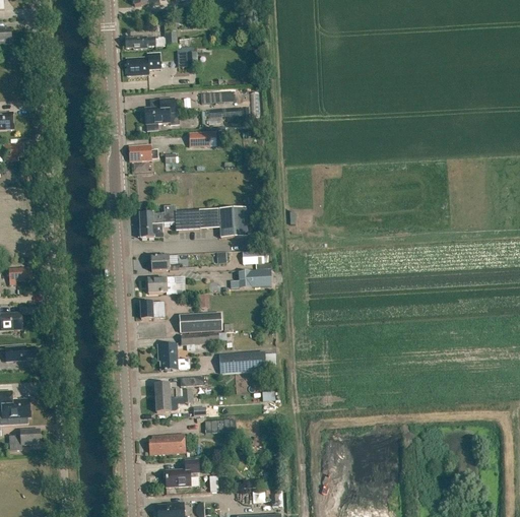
[(0,43),(11,43),(10,27),(0,27),(0,43)]
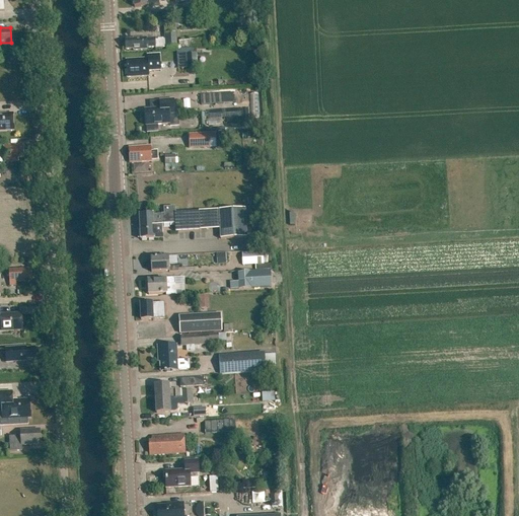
[(165,38),(155,38),(155,37),(146,38),(146,35),(135,35),(135,38),(125,38),(126,47),(133,47),(133,48),(147,47),(147,45),(155,45),(165,45),(166,49),(179,48),(179,47),(205,45),(204,37),(189,38),(189,39),(178,40),(179,44),(177,44),(176,30),(164,31),(165,38)]
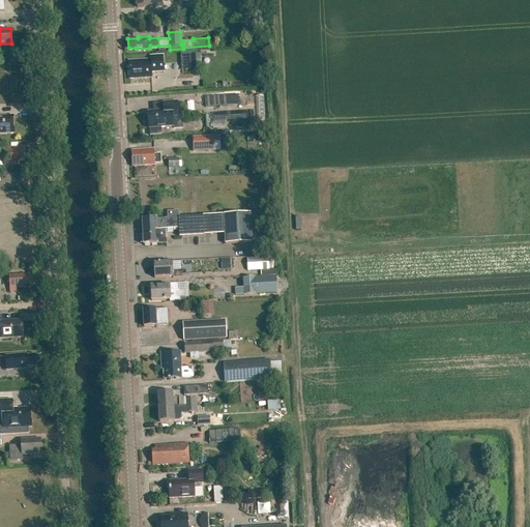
[(179,53),(180,68),(201,66),(201,52),(179,53)]
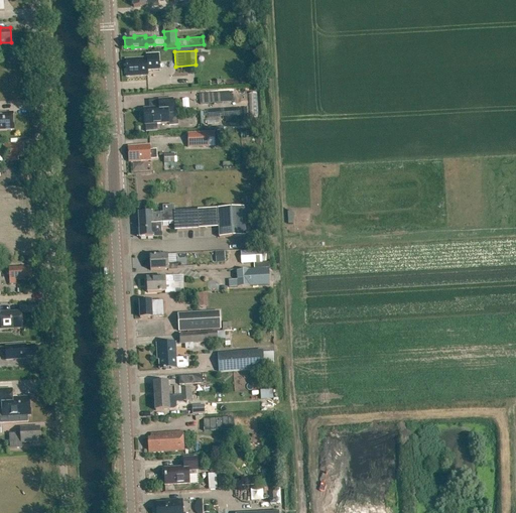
[(148,71),(147,69),(159,69),(159,51),(146,52),(146,55),(125,56),(126,75),(148,73),(148,71)]
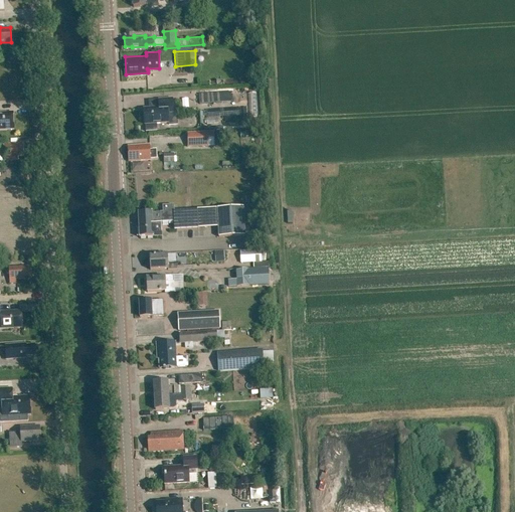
[(199,102),(220,101),(219,91),(199,92),(199,102)]
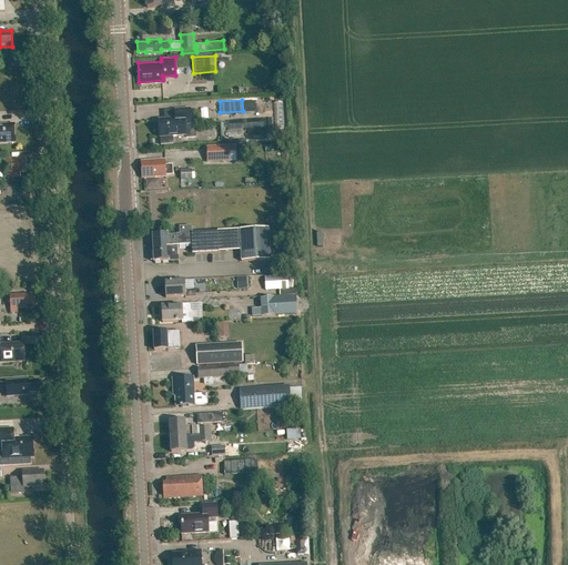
[(194,122),(191,122),(190,107),(174,108),(175,117),(158,118),(159,135),(160,135),(161,143),(173,142),(173,134),(185,133),(185,135),(195,134),(194,122)]
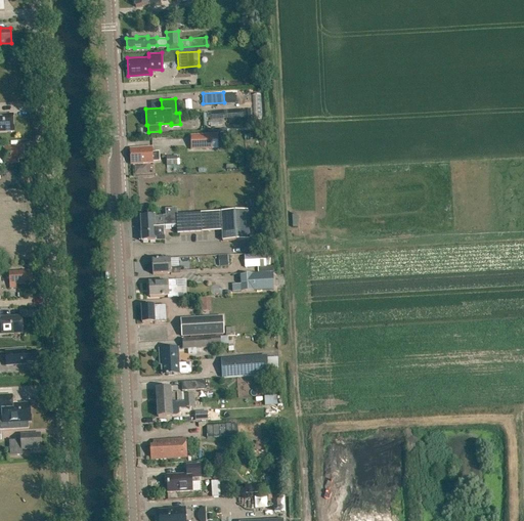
[(0,129),(13,129),(12,113),(0,113),(0,129)]
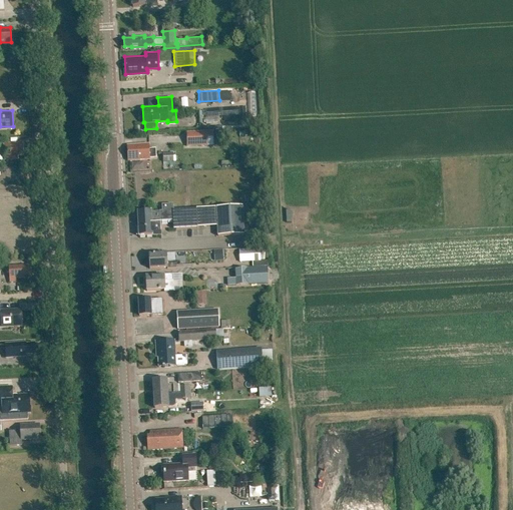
[(186,130),(187,145),(213,144),(213,130),(186,130)]
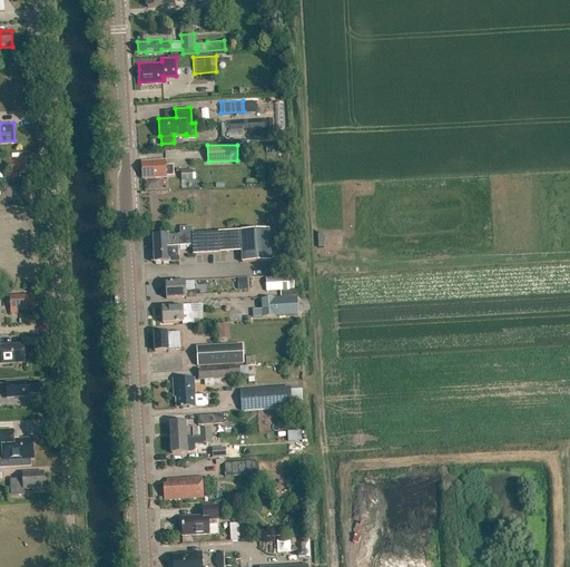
[(25,156),(3,157),(5,175),(20,174),(20,172),(26,170),(25,156)]
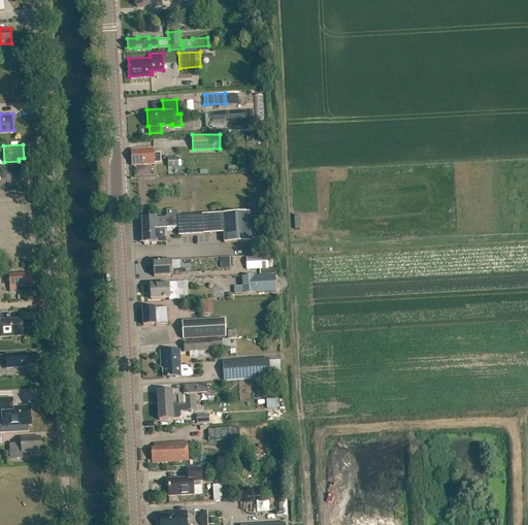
[(131,148),(132,163),(154,162),(154,161),(160,160),(159,151),(154,152),(153,146),(131,148)]
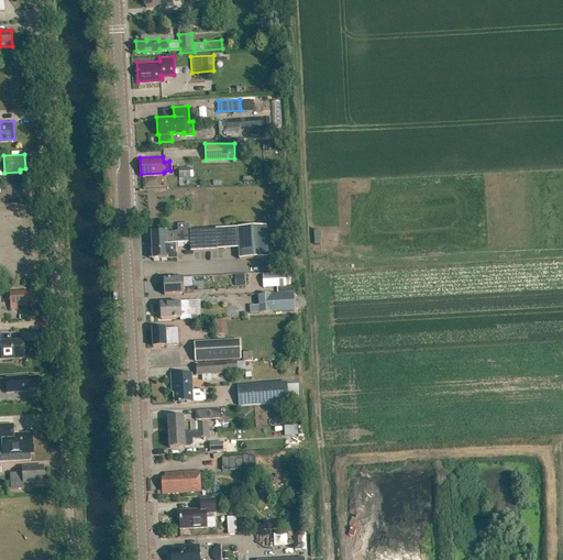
[(190,175),(190,166),(178,166),(178,175),(190,175)]
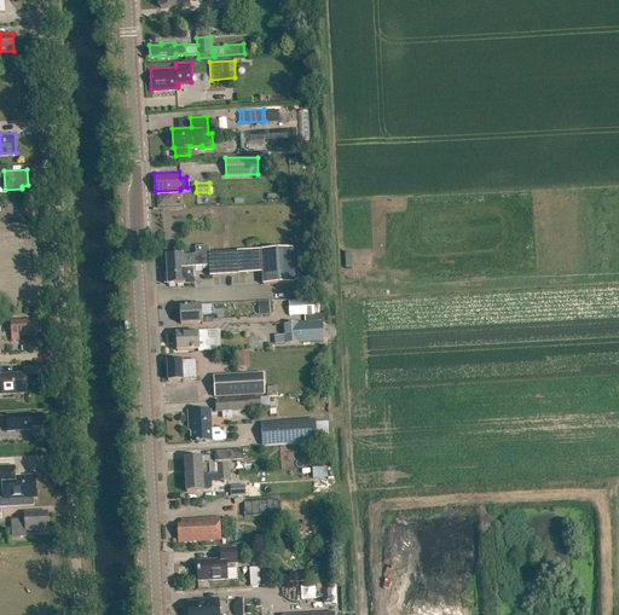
[(278,191),(267,192),(267,201),(278,201),(278,191)]
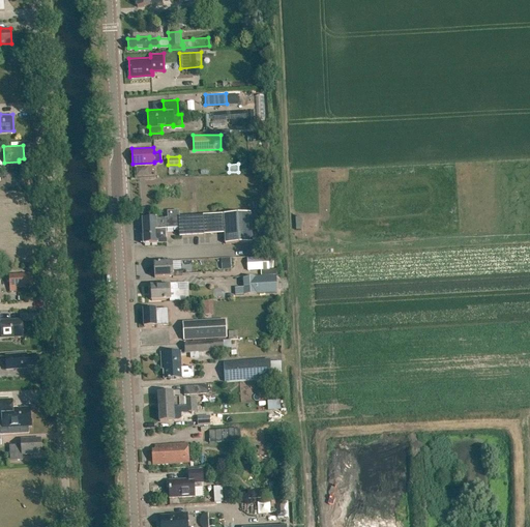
[(225,241),(252,240),(249,210),(203,213),(178,214),(178,210),(169,210),(169,215),(156,216),(142,216),(143,242),(157,241),(166,240),(166,226),(179,226),(179,234),(225,232),(225,241)]
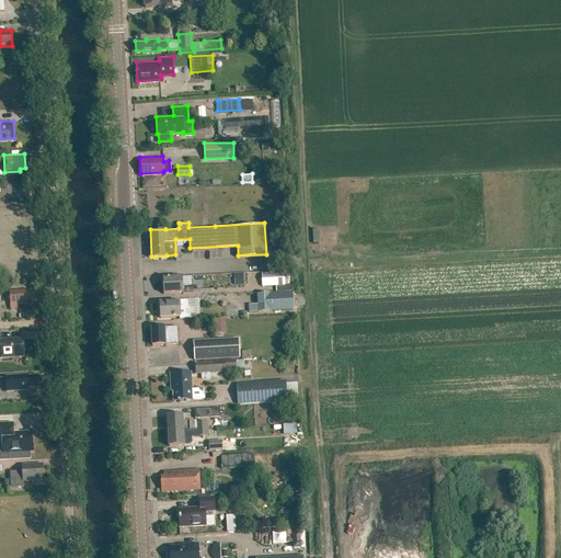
[(284,270),(261,271),(262,285),(285,284),(284,270)]
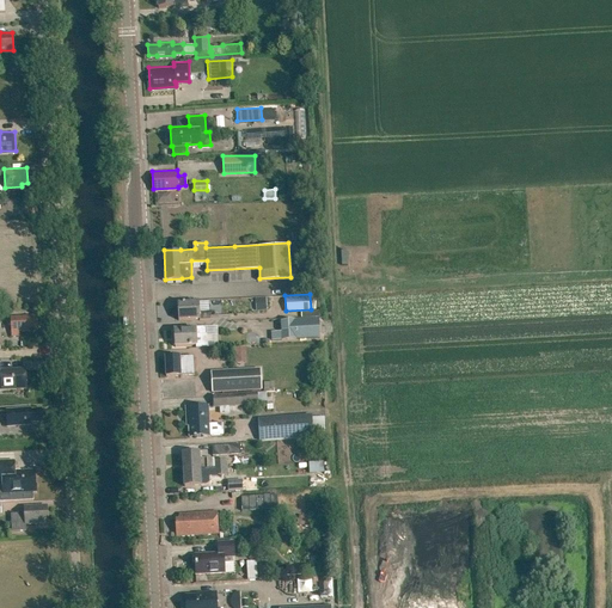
[(267,295),(255,296),(256,308),(267,308),(267,295)]
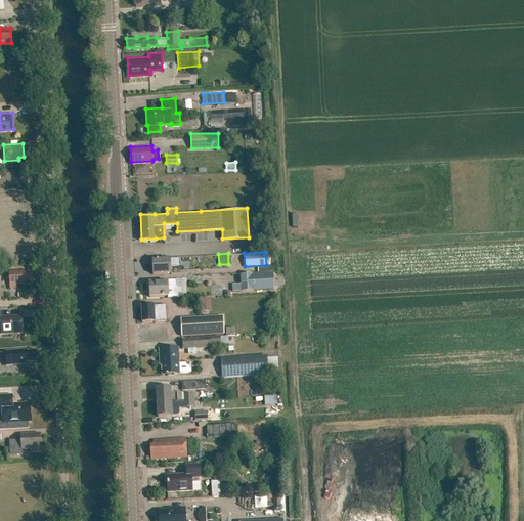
[(151,258),(153,272),(170,271),(171,272),(180,271),(179,265),(171,265),(170,257),(151,258)]
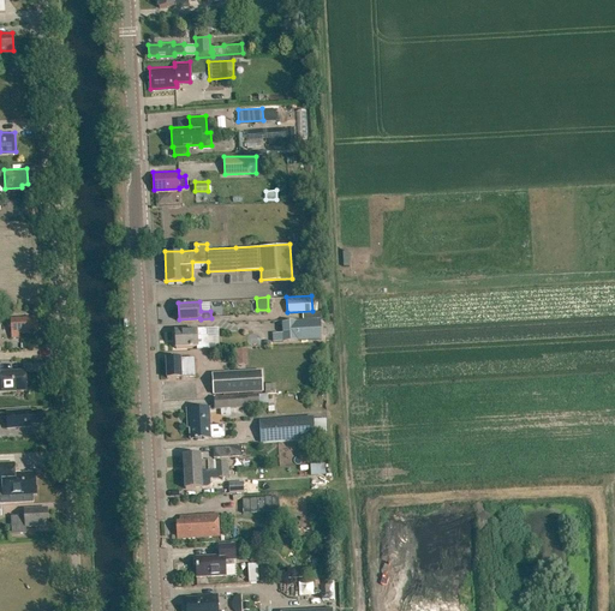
[(39,330),(37,315),(11,316),(11,331),(39,330)]
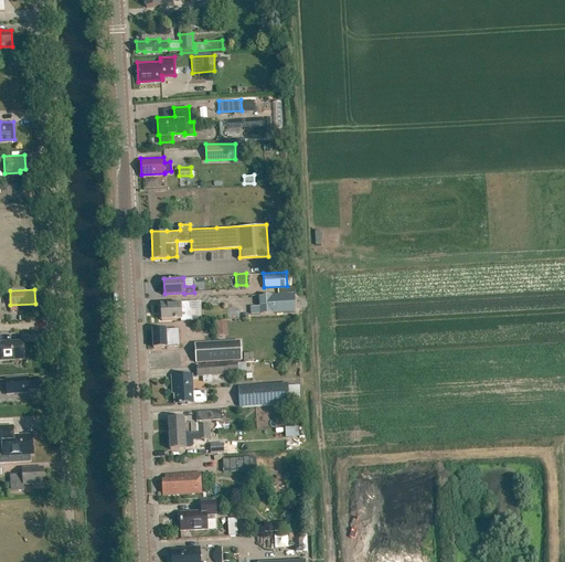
[(273,293),(258,294),(259,313),(274,311),(296,310),(295,292),(273,293)]
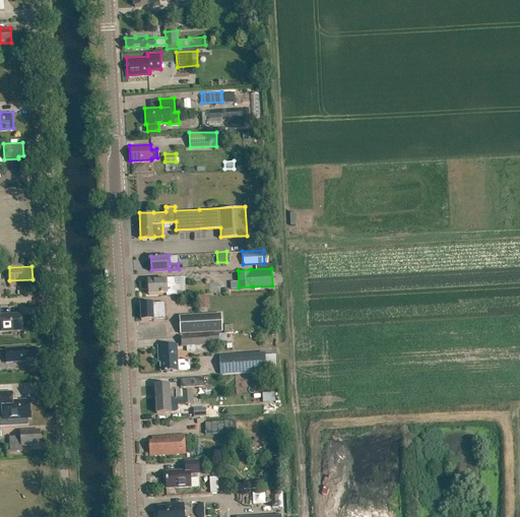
[(148,292),(148,293),(167,292),(167,294),(176,293),(175,276),(164,276),(164,277),(147,278),(148,285),(146,285),(147,292),(148,292)]
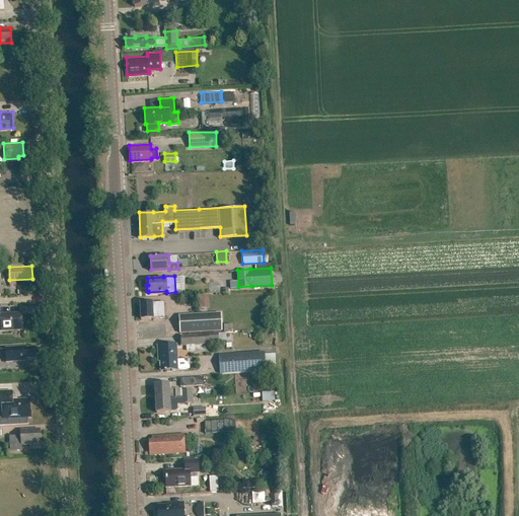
[(199,306),(209,305),(209,292),(199,293),(199,306)]
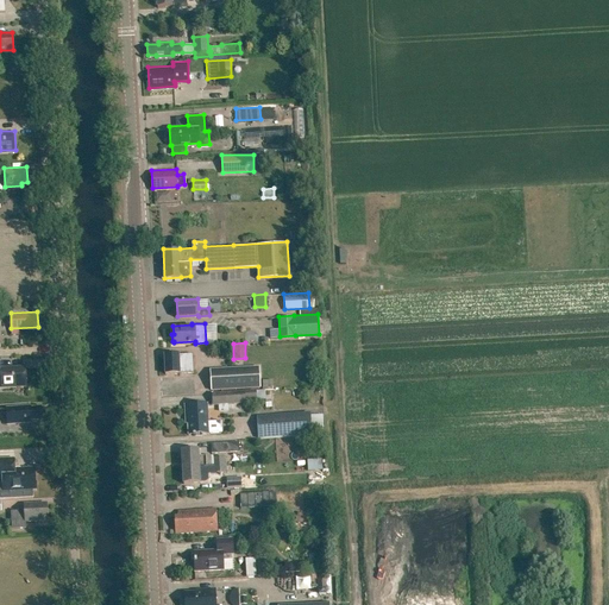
[(164,353),(165,372),(193,371),(193,352),(164,353)]
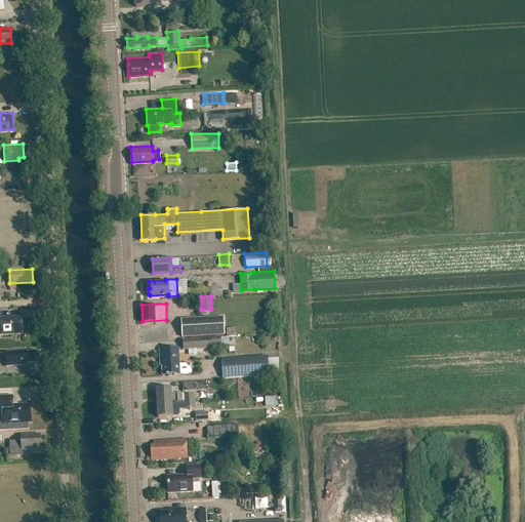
[(183,335),(225,333),(224,314),(182,317),(183,335)]
